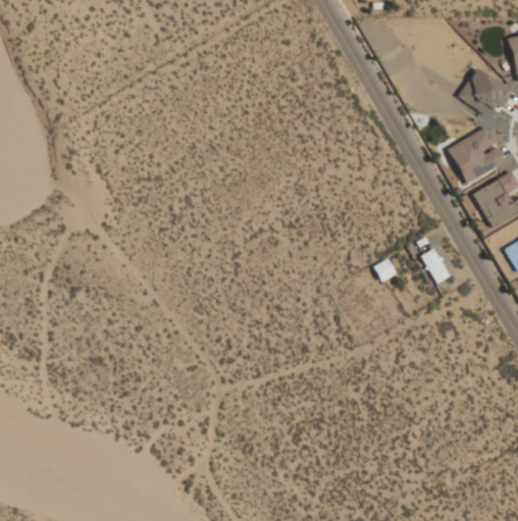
[(517,35),(508,38),(517,77),(517,35)]
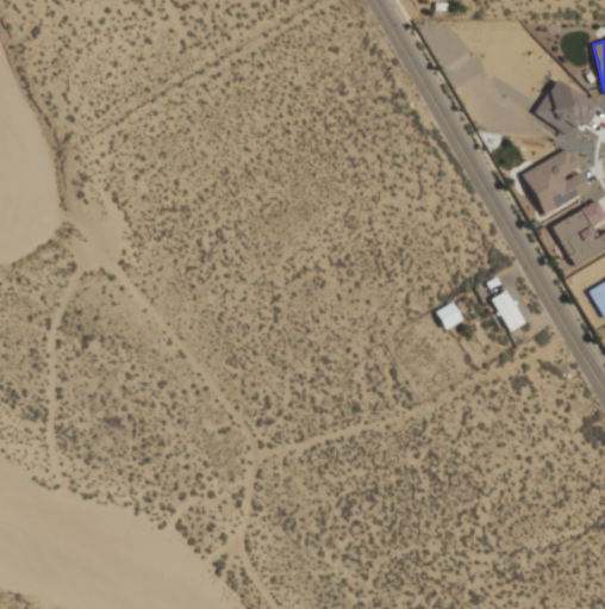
[(522,174),(544,215),(591,190),(581,171),(580,171),(568,149),(522,174)]
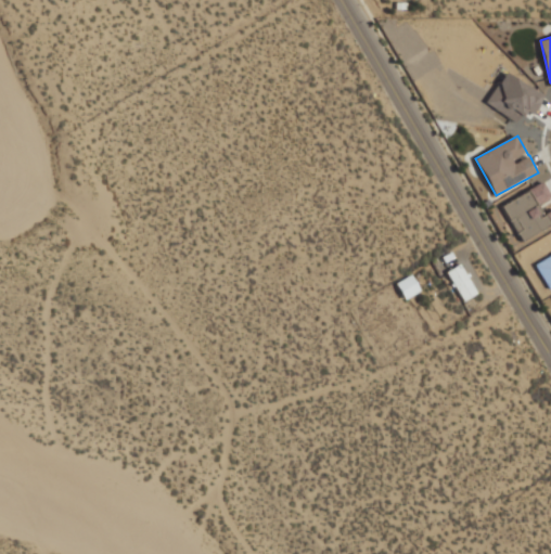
[(503,206),(522,242),(550,227),(550,213),(545,216),(539,206),(550,201),(550,192),(546,183),(503,206)]
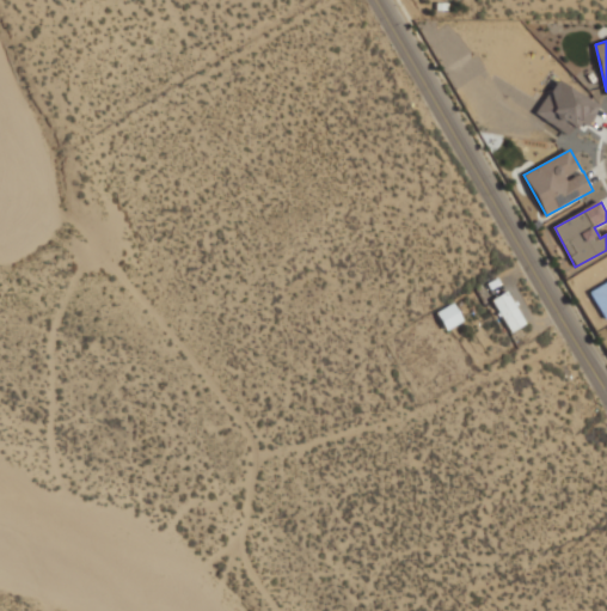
[(527,323),(509,291),(492,300),(510,333),(527,323)]
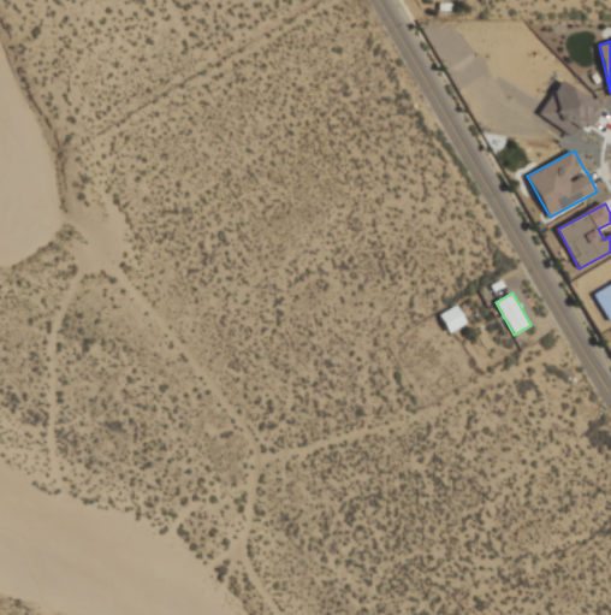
[(451,332),(469,323),(460,305),(442,314),(451,332)]
